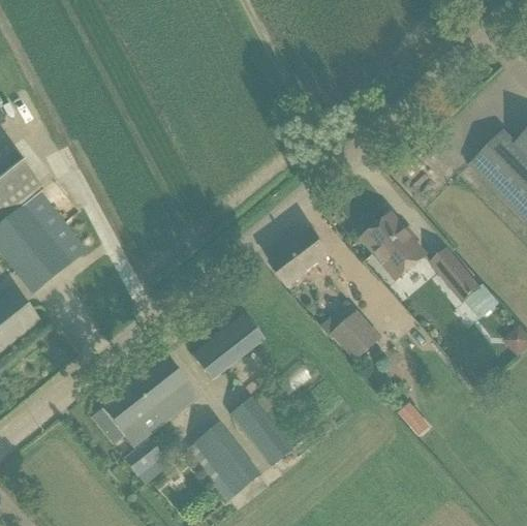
[(472,164),(487,179),(526,220),(526,134),(518,144),(505,131),(472,164)]
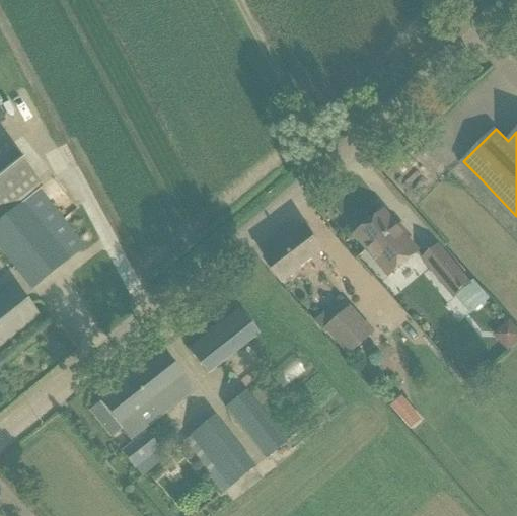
[(0,215),(42,181),(6,138),(0,142),(0,215)]
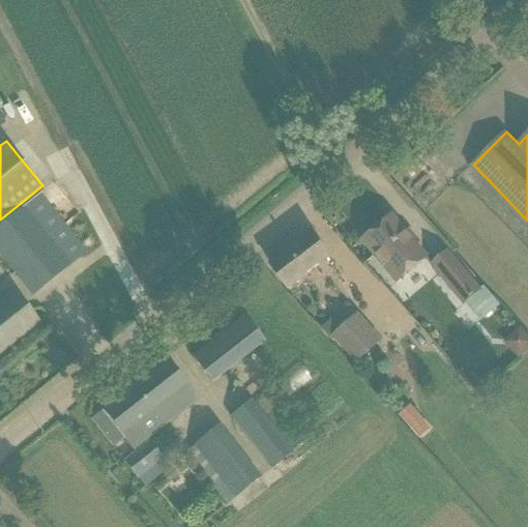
[(0,228),(0,251),(21,277),(33,293),(87,250),(42,194),(0,228)]
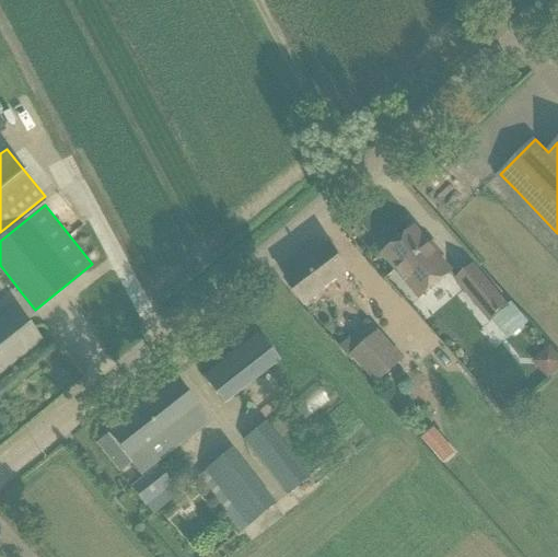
[(385,252),(399,269),(421,294),(452,269),(431,243),(417,227),(385,252)]
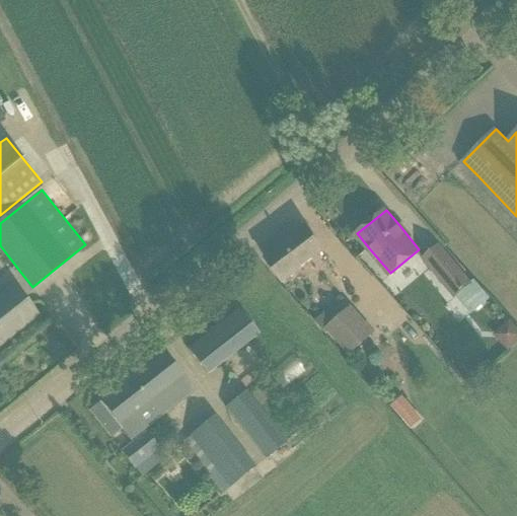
[(324,249),(319,242),(307,226),(267,256),(279,273),(284,280),(324,249)]
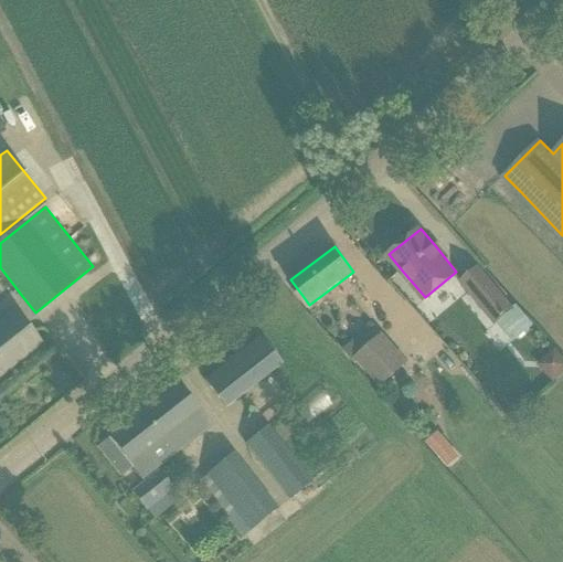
[(479,266),(463,281),(497,321),(498,320),(505,315),(521,333),(534,322),(518,303),(513,307),(479,266)]
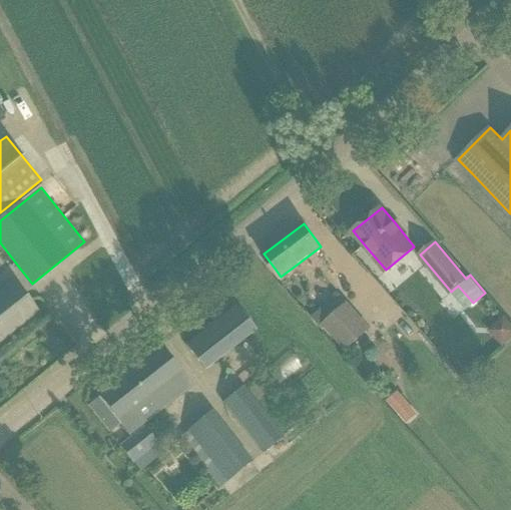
[(0,296),(0,340),(38,311),(16,283),(0,296)]
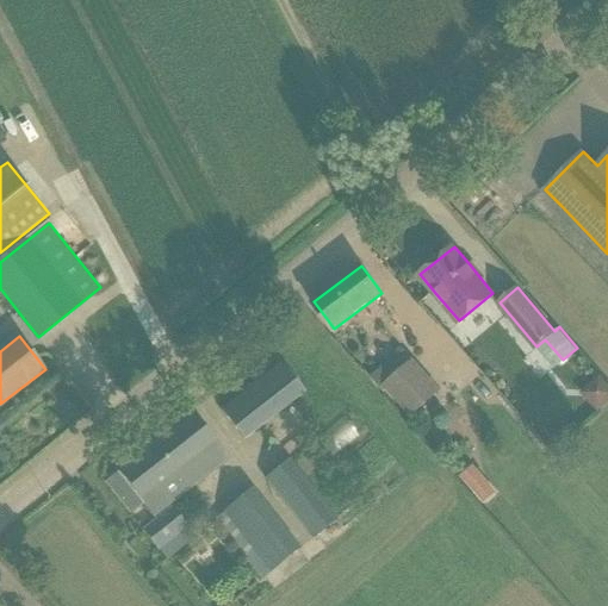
[(396,372),(388,361),(372,374),(385,391),(388,388),(411,417),(442,391),(413,357),(396,372)]
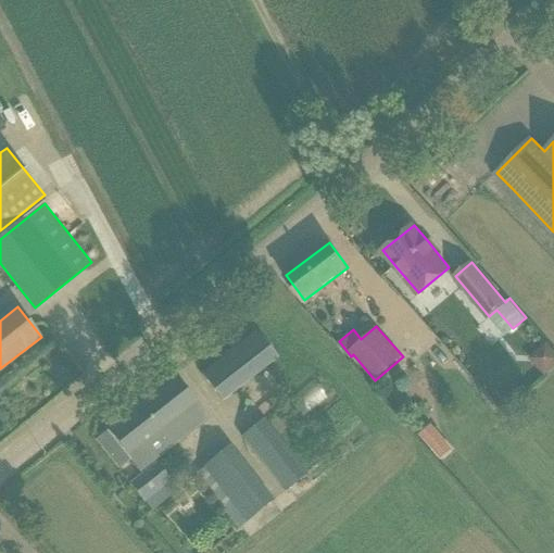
[(278,355),(272,347),(257,329),(203,373),(216,389),(223,398),(278,355)]
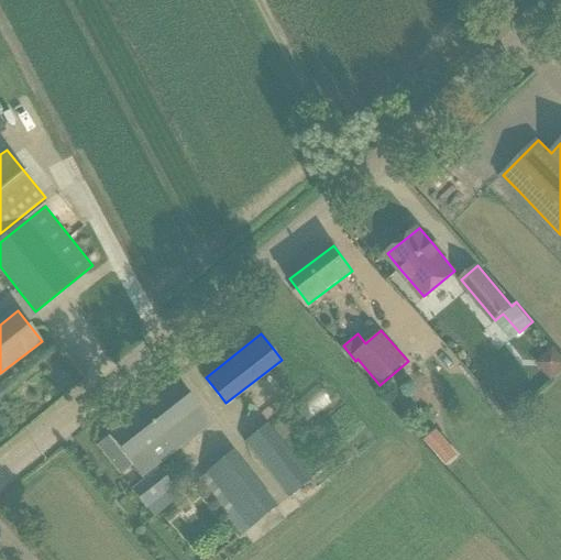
[(560,351),(547,366),(560,379),(560,351)]
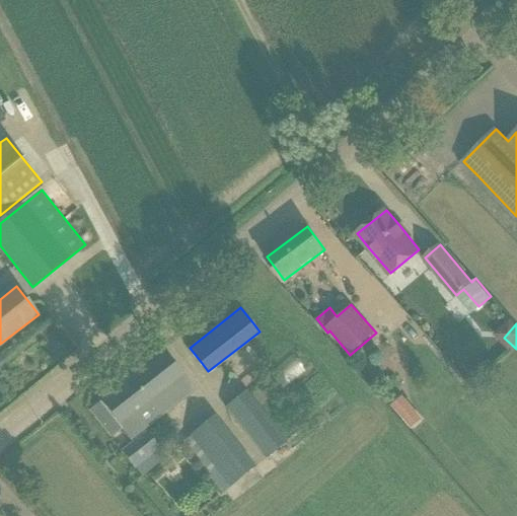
[(458,333),(444,338),(451,358),(464,354),(458,333)]
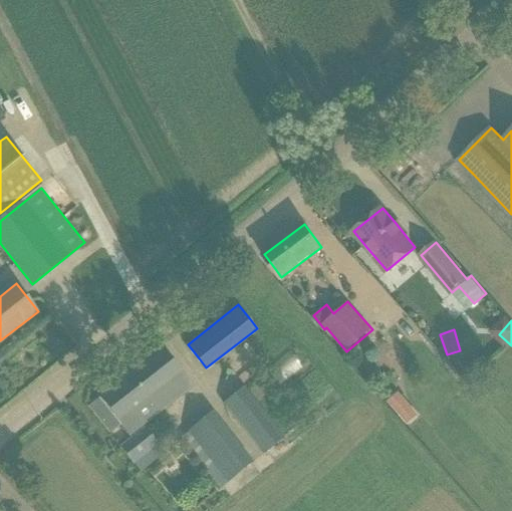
[(194,385),(176,361),(164,345),(100,396),(100,397),(90,405),(111,432),(122,424),(131,434),(194,385)]
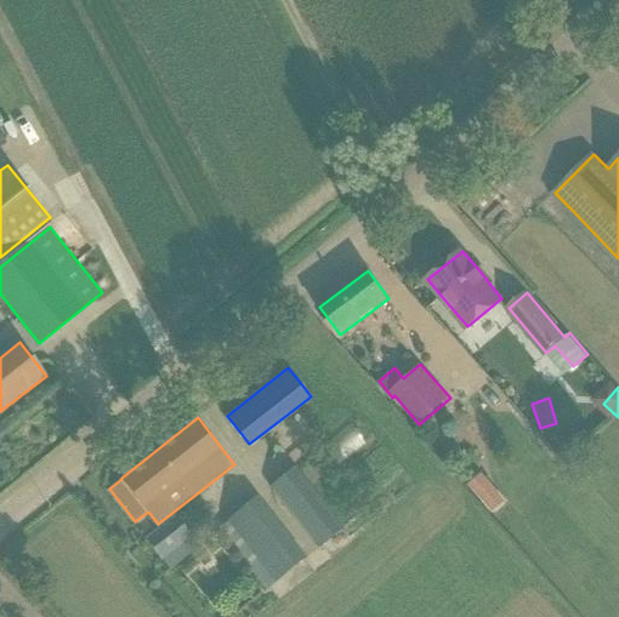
[(321,544),(345,526),(331,509),(296,466),(272,485),(321,544)]
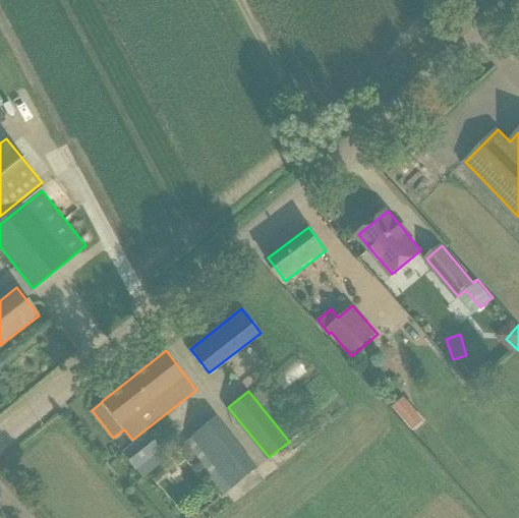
[(427,445),(440,435),(405,395),(393,405),(427,445)]
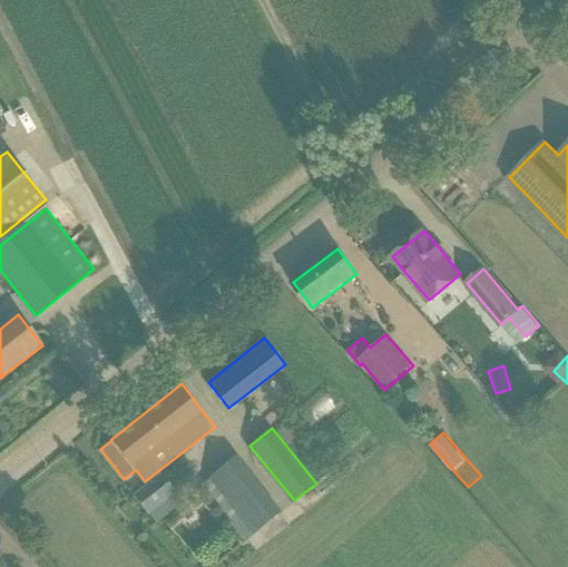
[(238,455),(201,484),(245,539),(282,510),(238,455)]
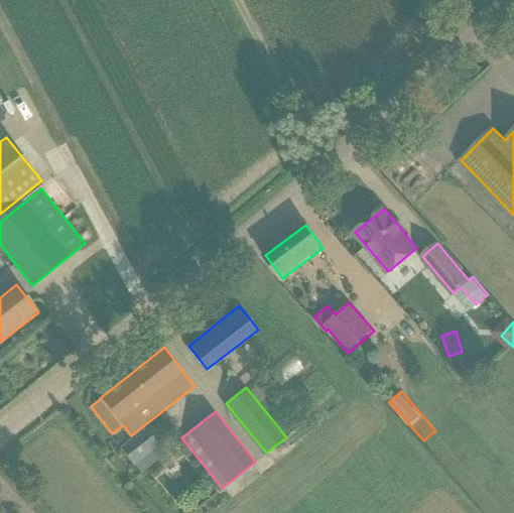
[(143,472),(167,452),(147,427),(121,447),(135,465),(136,464),(143,472)]
